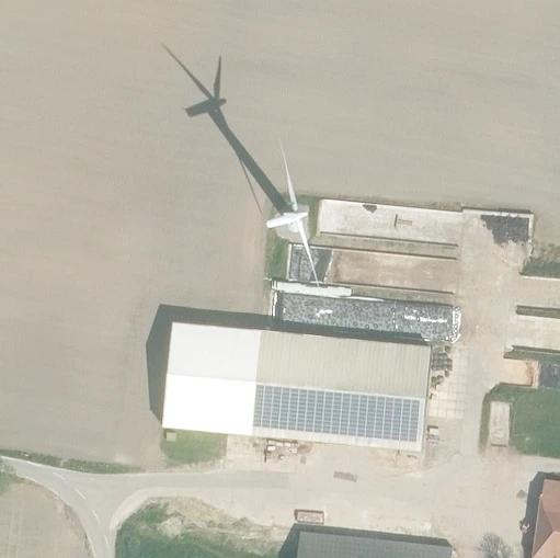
[(430,348),(172,322),(162,425),(420,451),(430,348)]
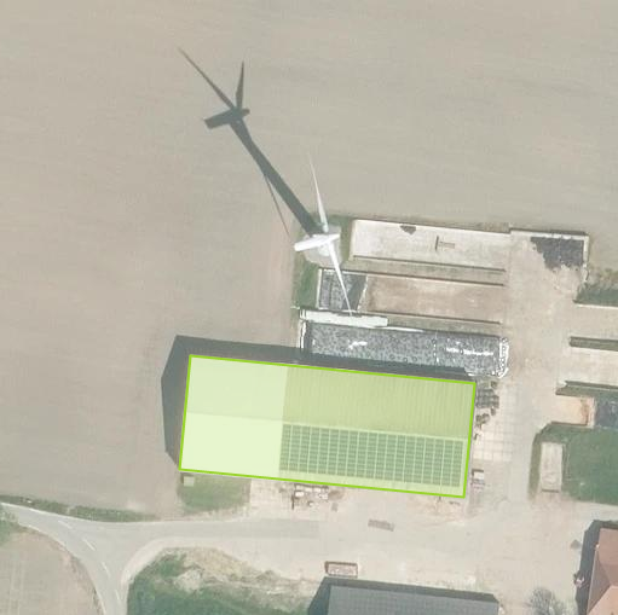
[(561,398),(561,419),(584,419),(584,398),(561,398)]
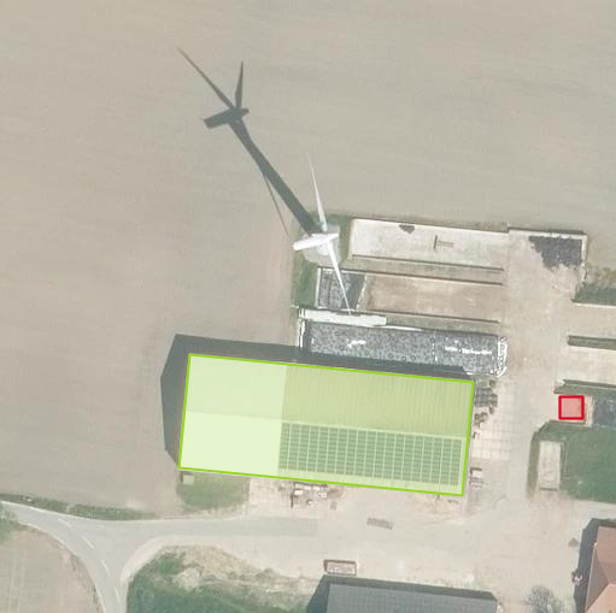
[(545,438),(544,467),(564,467),(564,438),(545,438)]
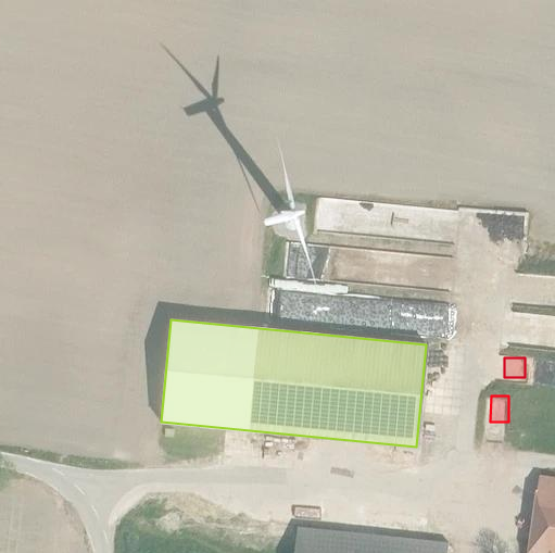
[(554,552),(554,475),(540,473),(529,552),(554,552)]
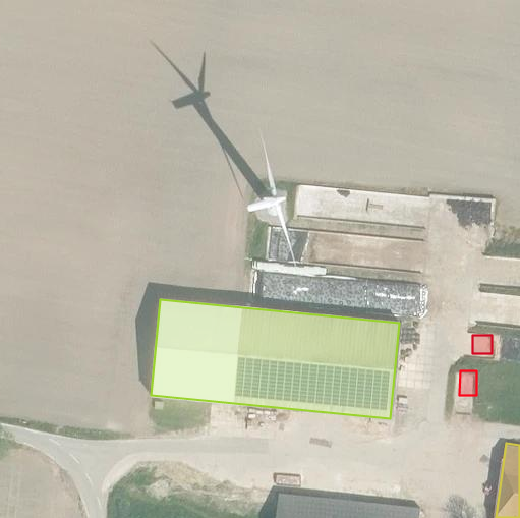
[(276,517),(419,517),(421,507),(279,492),(276,517)]
